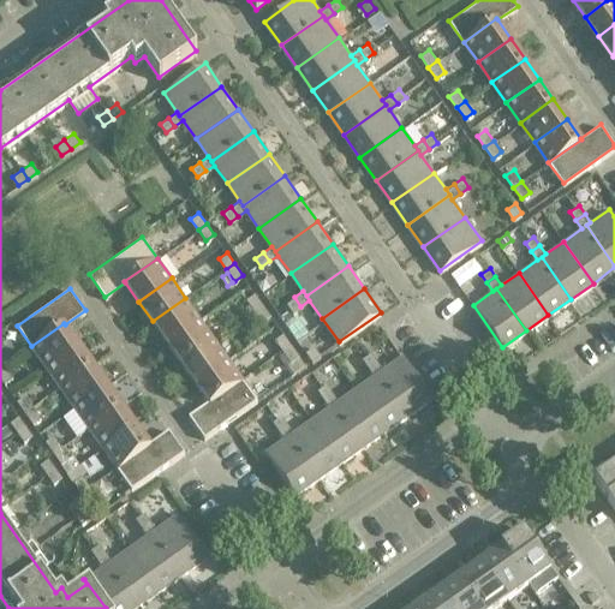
[(263,304),(255,292),(246,298),(255,310),(263,304)]
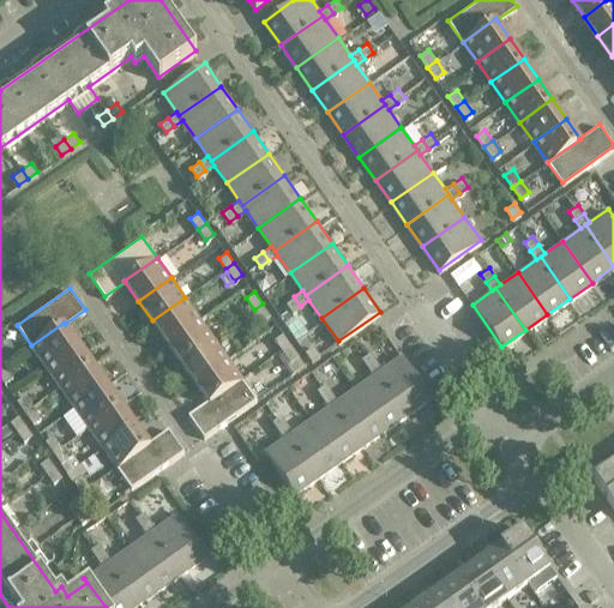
[(300,306),(294,296),(286,302),(292,312),(300,306)]
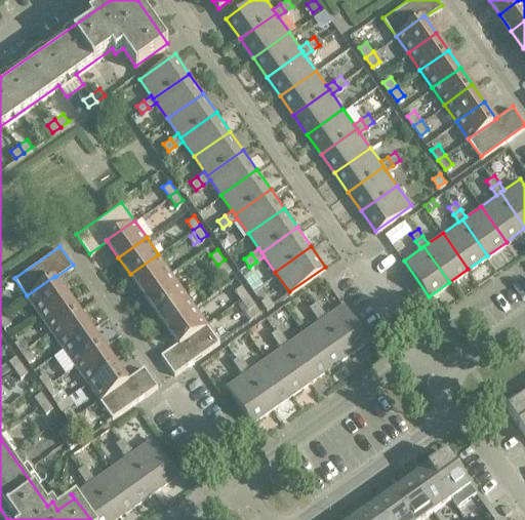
[(170,272),(158,254),(130,274),(143,291),(170,272)]
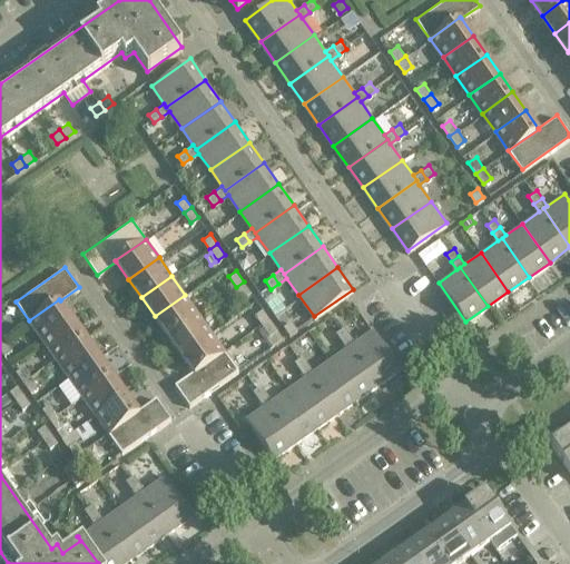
[(251,292),(244,282),(236,287),(243,297),(251,292)]
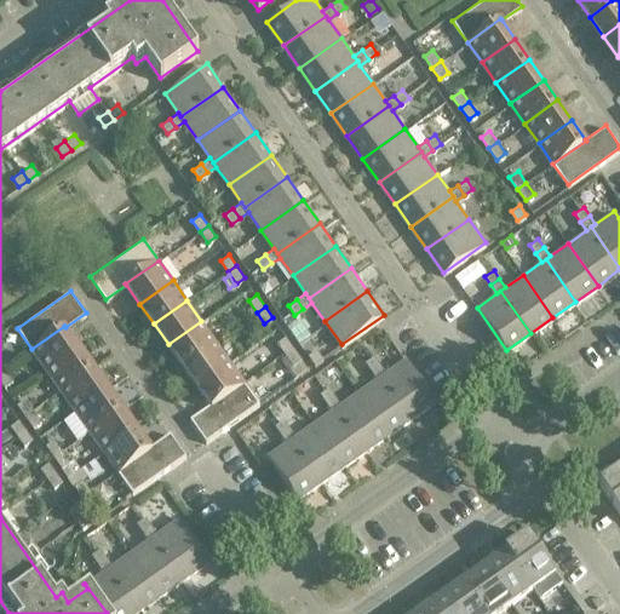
[(216,340),(201,321),(168,344),(182,365),(216,340)]
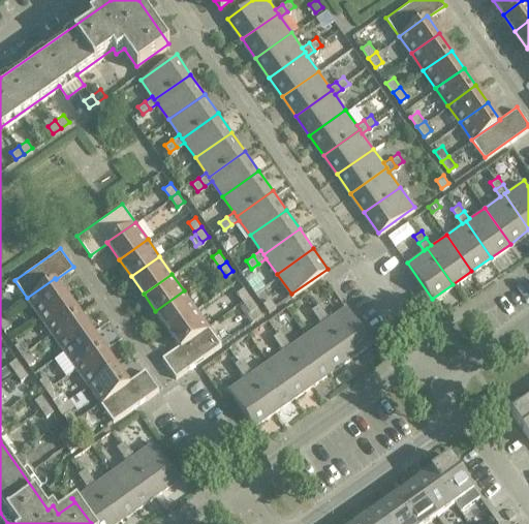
[(55,278),(27,298),(39,315),(67,296),(56,279),(55,278)]
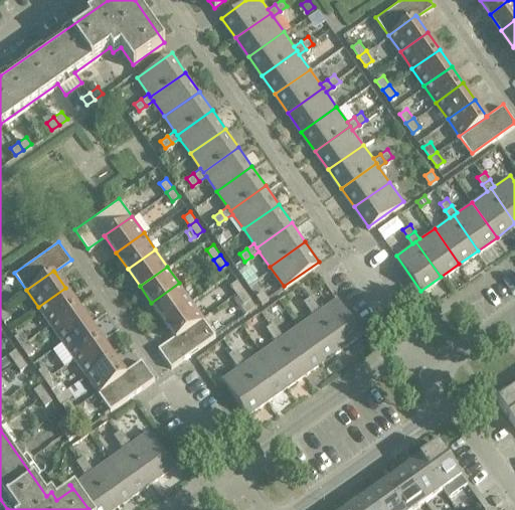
[(243,288),(237,279),(230,284),(236,293),(243,288)]
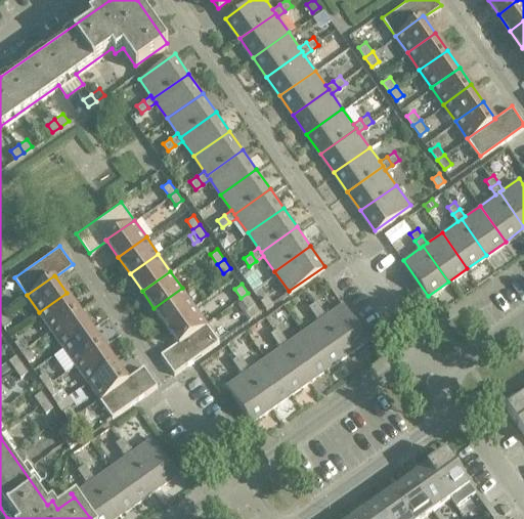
[(194,305),(182,288),(154,308),(166,325),(194,305)]
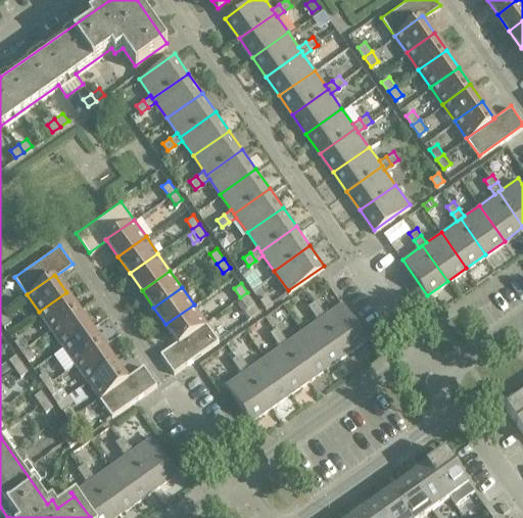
[(79,310),(66,292),(39,312),(51,329),(79,310)]
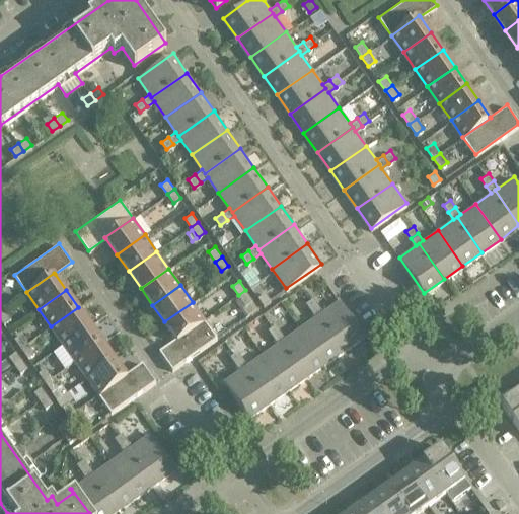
[(252,299),(245,290),(238,295),(245,304),(252,299)]
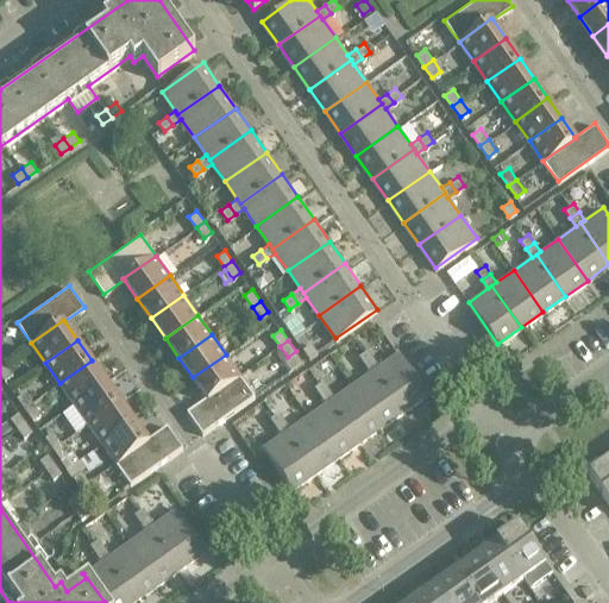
[(311,341),(302,347),(309,357),(318,351),(311,341)]
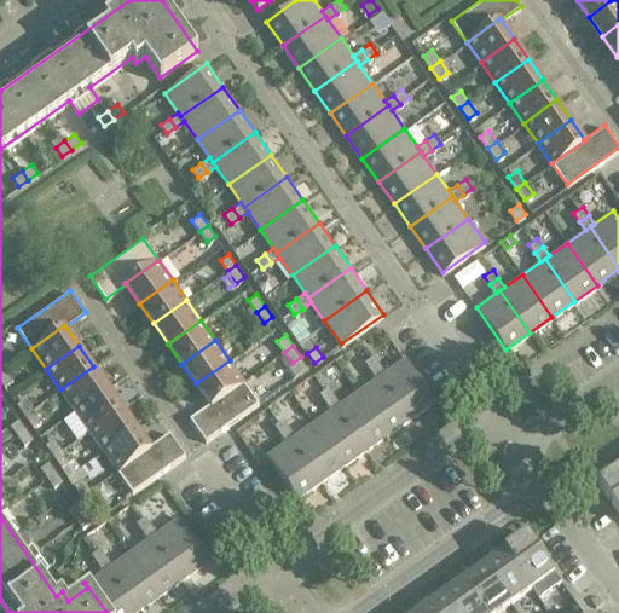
[(364,360),(370,369),(380,363),(374,354),(364,360)]
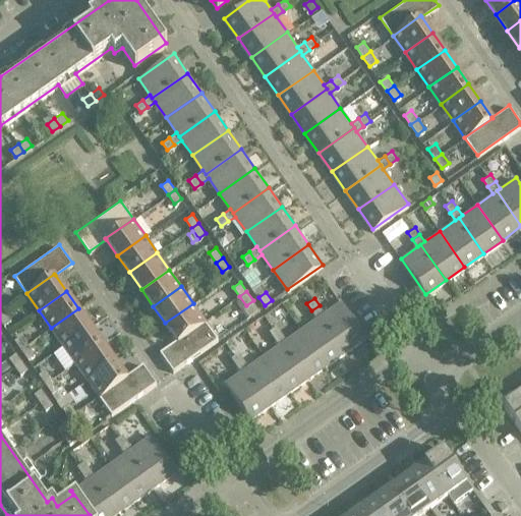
[(340,300),(324,312),(321,314),(345,350),(365,336),(340,300)]
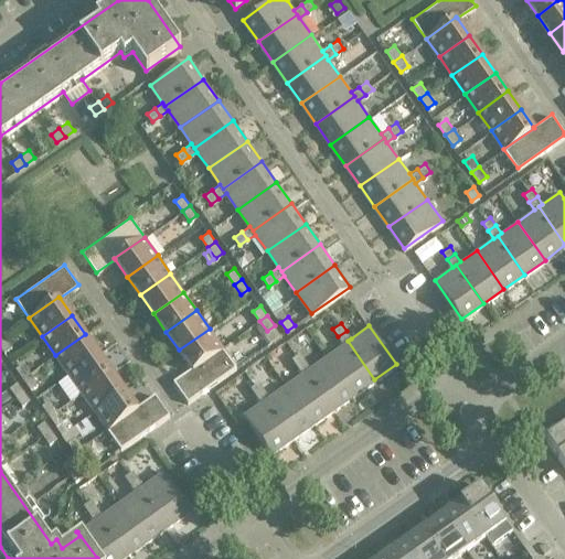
[(222,347),(210,329),(179,350),(191,367),(192,368),(222,347)]
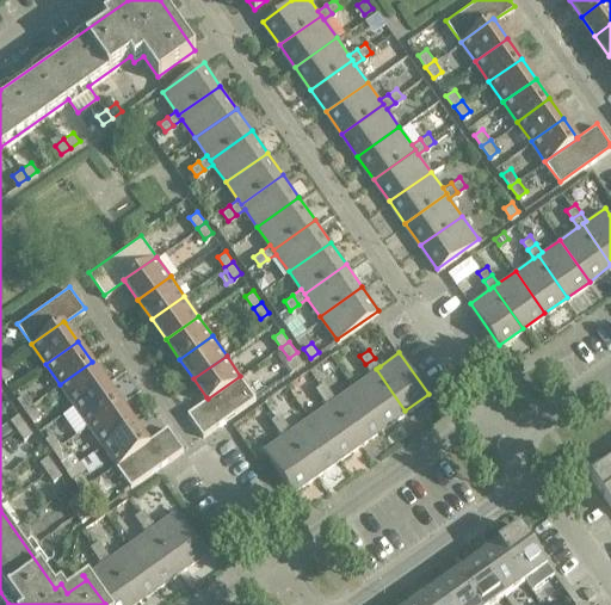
[(380,366),(375,358),(365,364),(371,372),(353,384),(383,426),(405,411),(376,369),(380,366)]
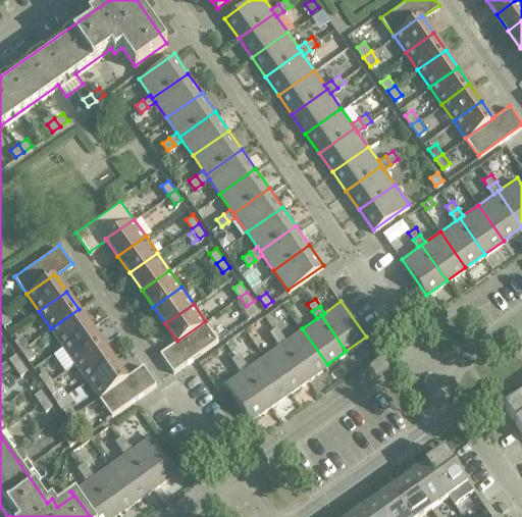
[(91,325),(79,309),(51,328),(62,345),(91,325)]
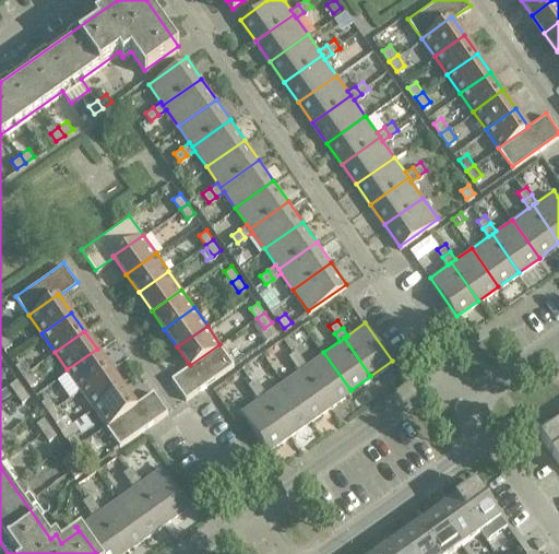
[(12,342),(4,332),(0,334),(0,342),(3,348),(12,342)]
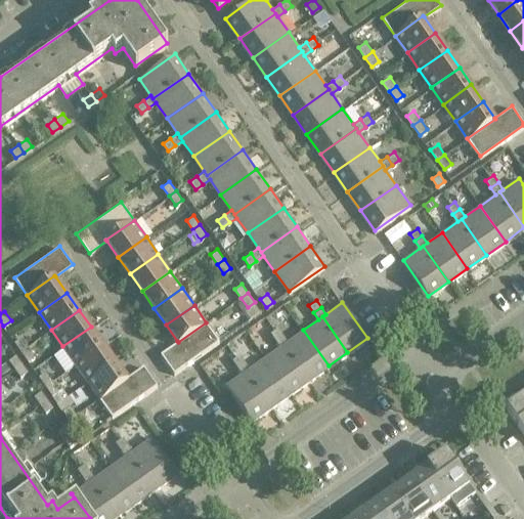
[(219,340),(206,322),(178,342),(177,341),(161,353),(174,372),(219,340)]
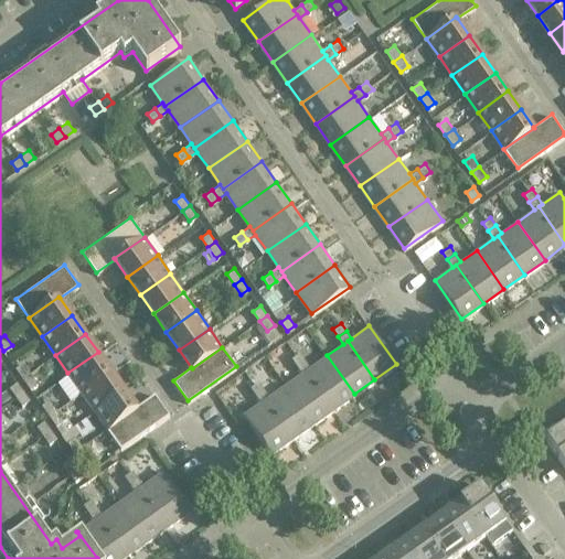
[(110,371),(98,352),(67,373),(81,391),(110,371)]
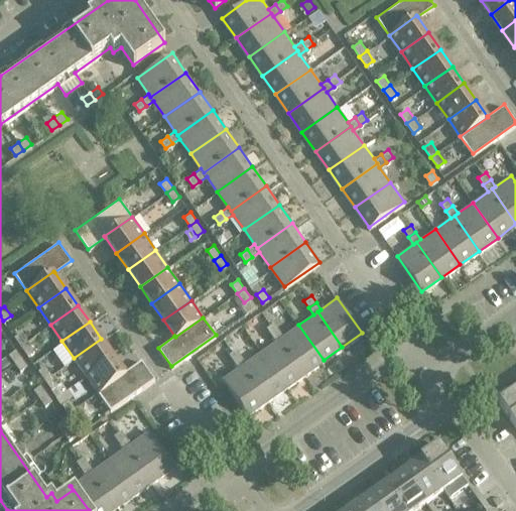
[(266,327),(271,334),(278,329),(273,322),(266,327)]
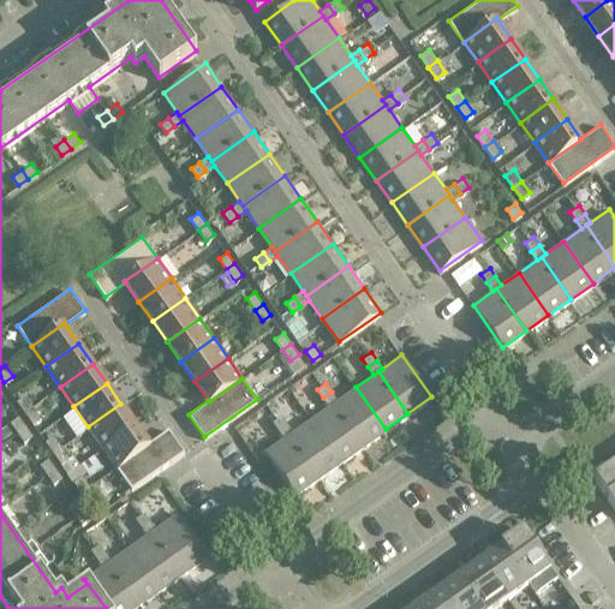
[(386,429),(356,387),(338,400),(333,404),(363,446),(386,429)]
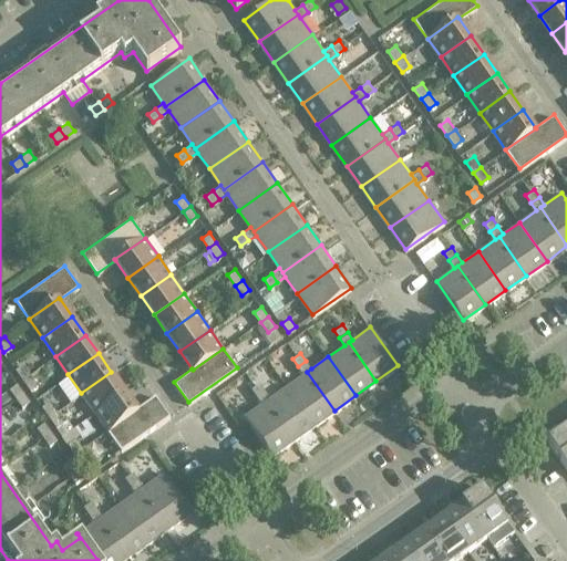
[(311,369),(306,361),(298,366),(303,374),(287,386),(313,425),(334,411),(307,372),(311,369)]
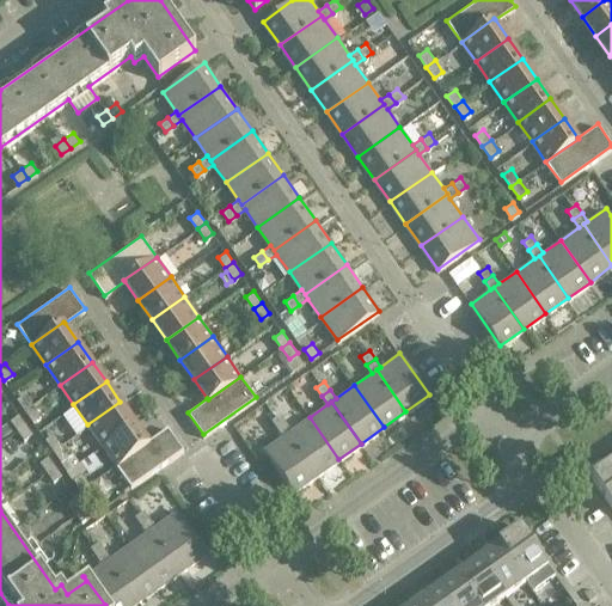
[(25,392),(17,398),(24,409),(34,403),(25,392)]
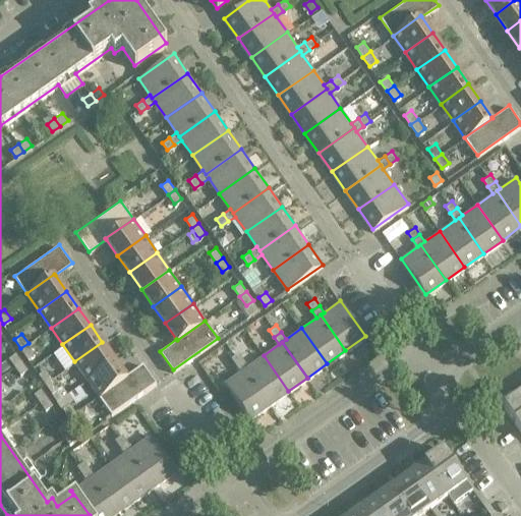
[(114,358),(102,342),(74,361),(87,379),(114,358)]
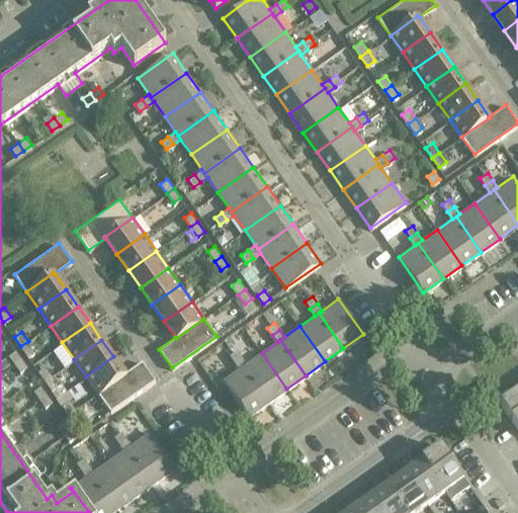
[(34,351),(28,341),(20,346),(27,356),(34,351)]
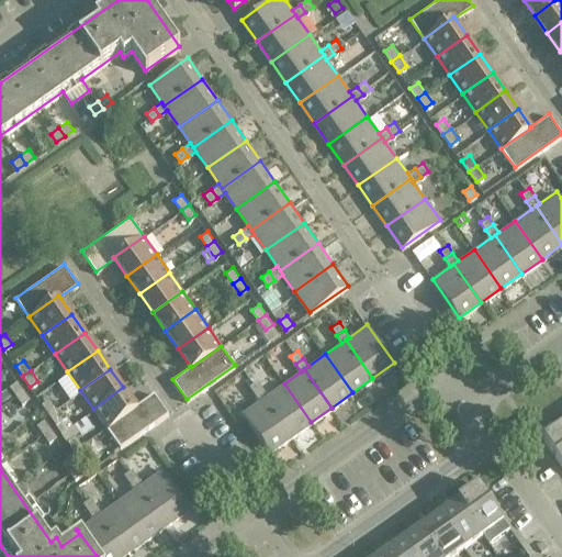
[(249,386),(255,393),(262,387),(257,379),(249,386)]
